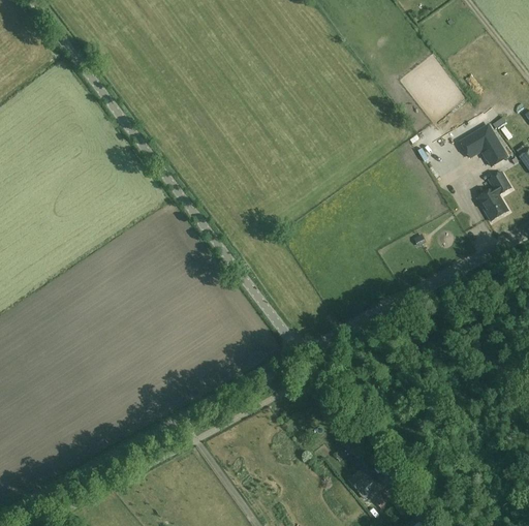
[(432,135),(438,133),(435,125),(430,127),(432,135)]
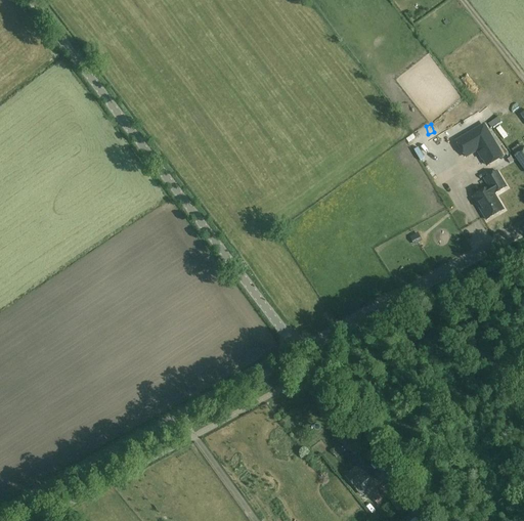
[(485,166),(503,156),(485,128),(459,144),(467,158),(477,152),(485,166)]
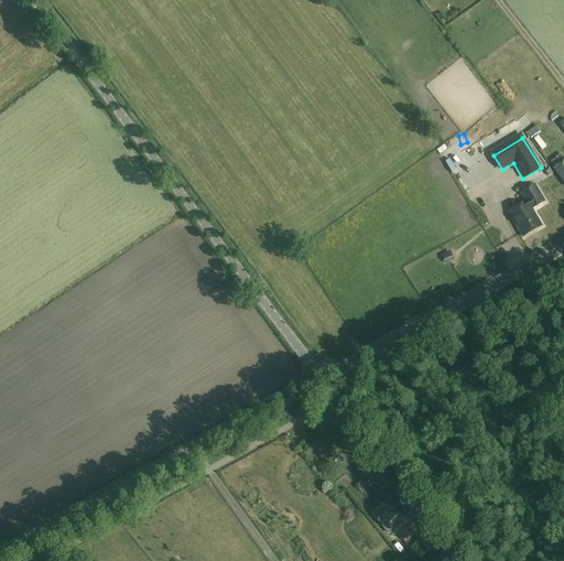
[(563,157),(553,165),(563,180),(563,157)]
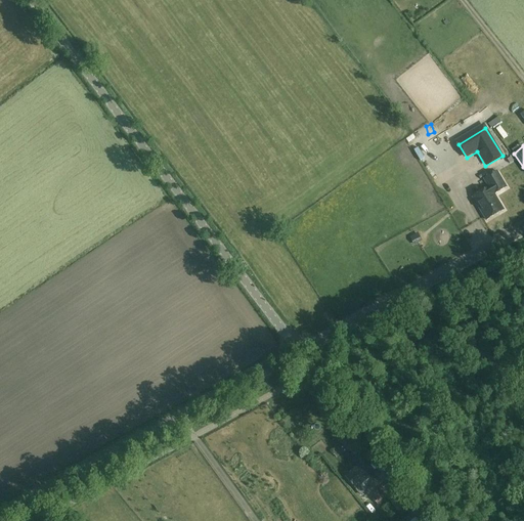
[(497,162),(507,175),(515,169),(507,156),(497,162)]
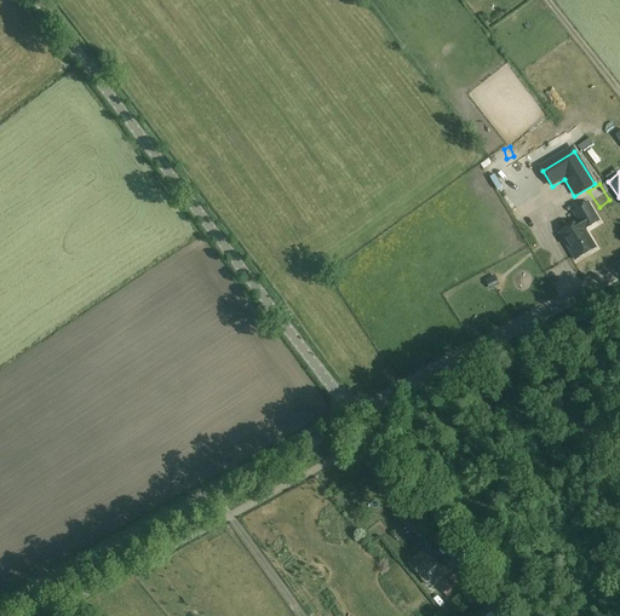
[(561,230),(575,257),(596,245),(585,226),(598,218),(587,200),(574,208),(580,218),(561,230)]
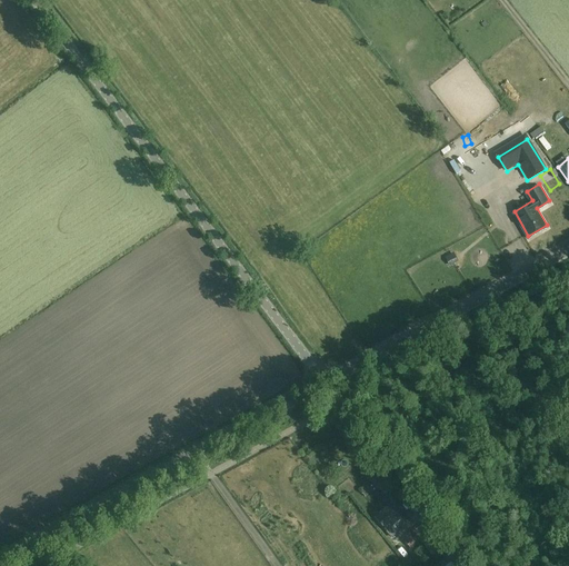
[(406,515),(403,516),(392,502),(380,512),(396,530),(409,520),(406,515)]
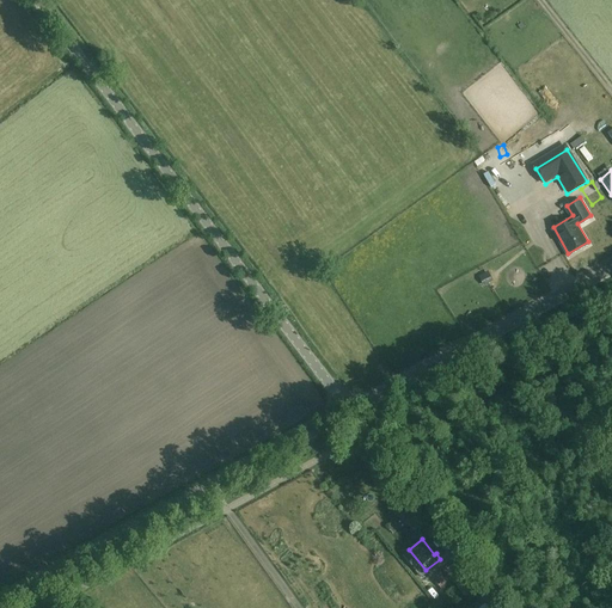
[(442,588),(456,577),(465,588),(472,582),(461,569),(465,566),(458,558),(448,565),(445,560),(438,566),(441,571),(434,577),(442,588)]
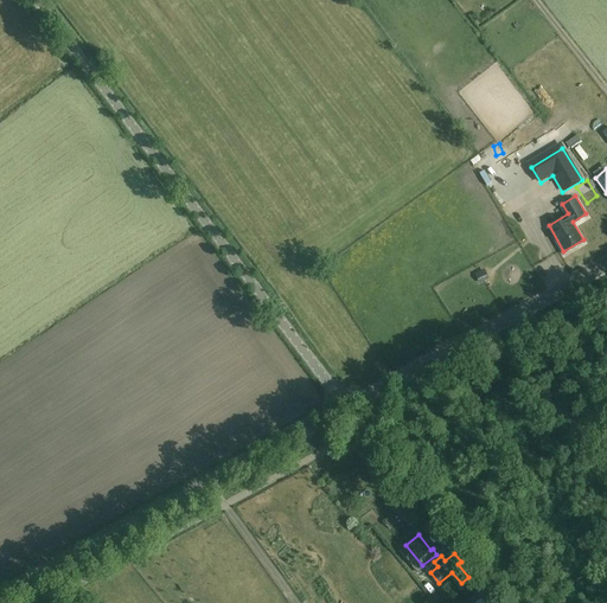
[(415,577),(404,584),(409,590),(419,582),(415,577)]
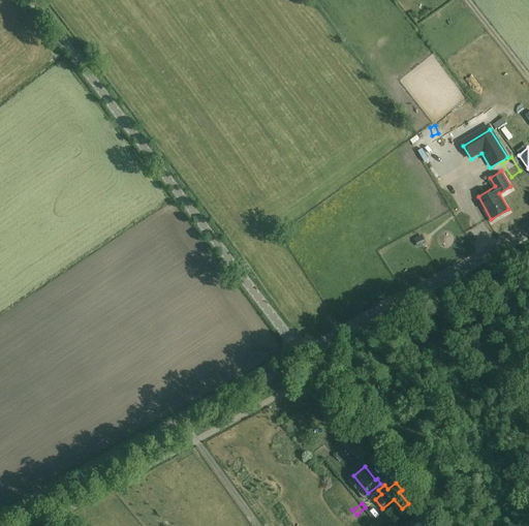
[(382,525),(376,507),(365,511),(370,525),(382,525)]
